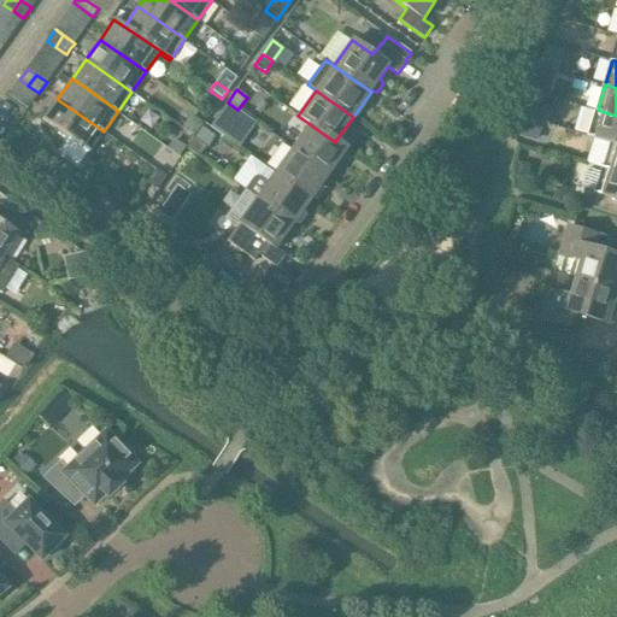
[(548,97),(530,92),(523,116),(541,122),(548,97)]
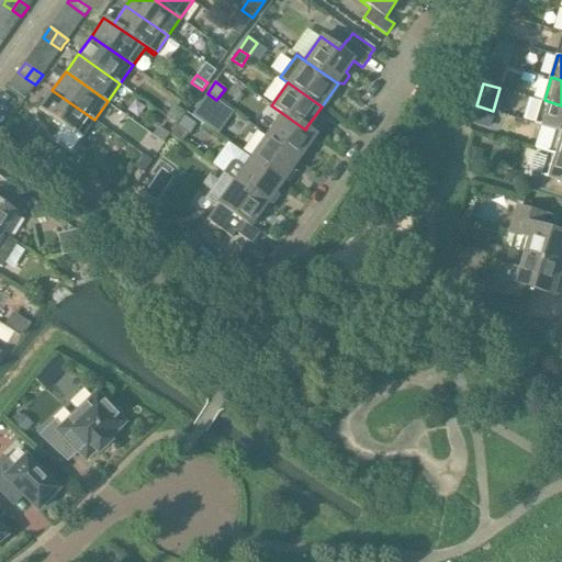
[(94,120),(52,90),(40,109),(63,125),(55,136),(74,149),(81,138),(94,120)]
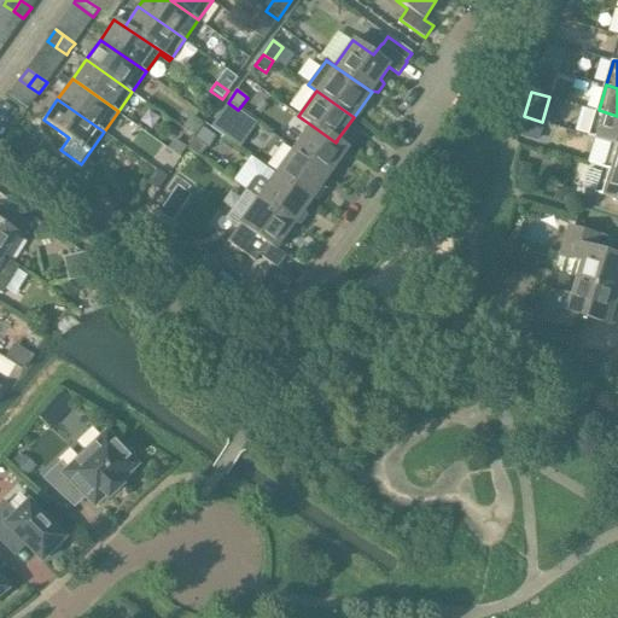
[(228,103),(223,110),(220,115),(229,122),(238,110),(228,103)]
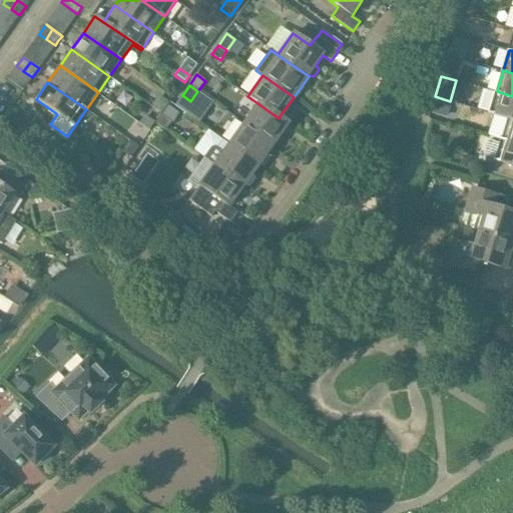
[(512,96),(497,91),(490,113),(508,118),(509,117),(512,118),(512,96)]
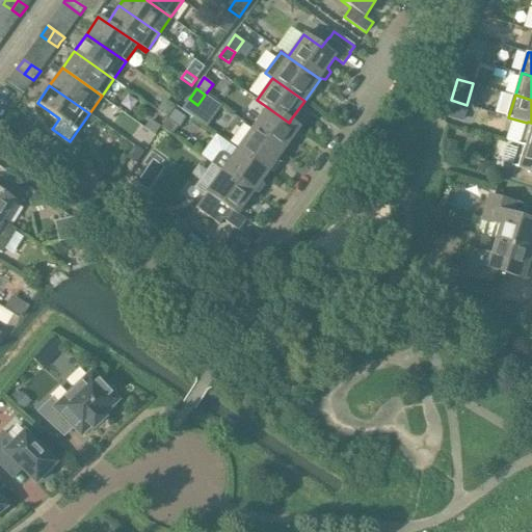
[(469,107),(451,101),(446,116),(463,123),(469,107)]
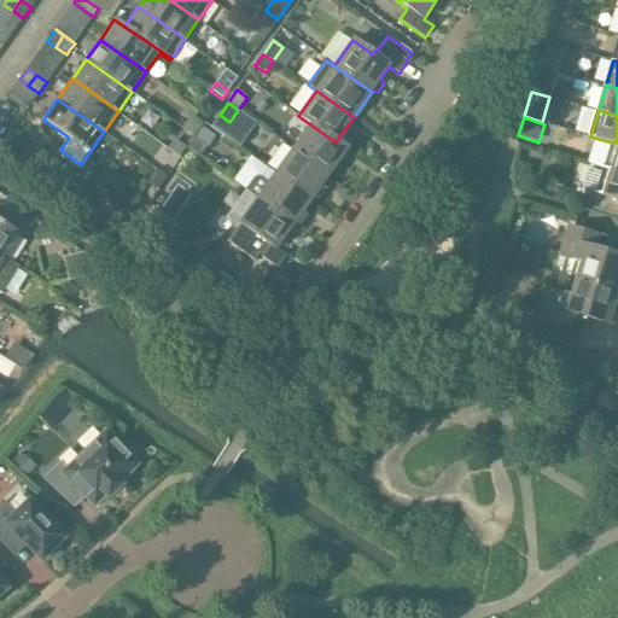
[(337,141),(336,143),(310,124),(293,149),(331,174),(348,150),(337,141)]
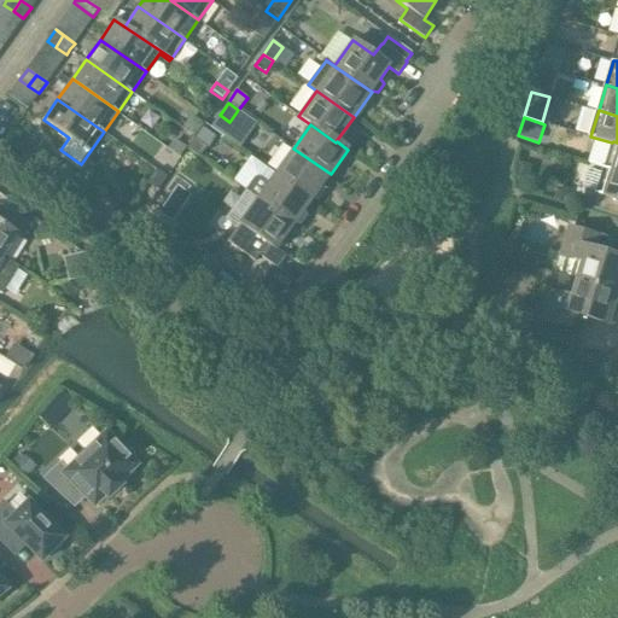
[(617,143),(613,141),(612,143),(590,136),(612,144),(606,167),(617,170),(617,143)]
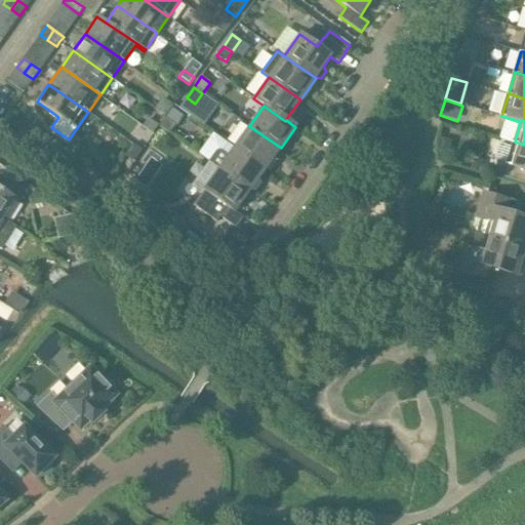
[(142,127),(152,134),(158,125),(148,118),(142,127)]
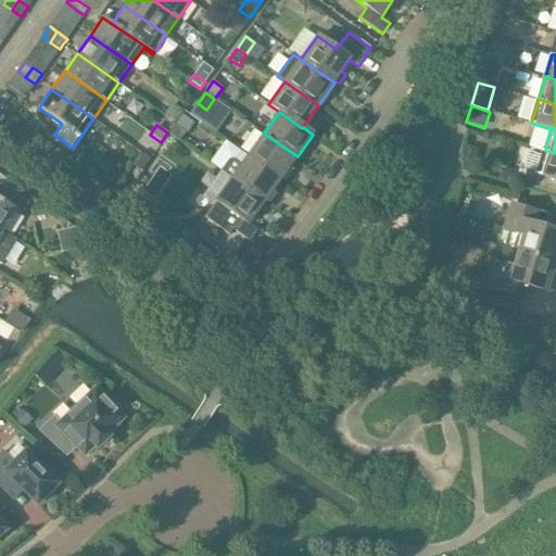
[(298,156),(264,134),(249,155),(281,178),(298,156)]
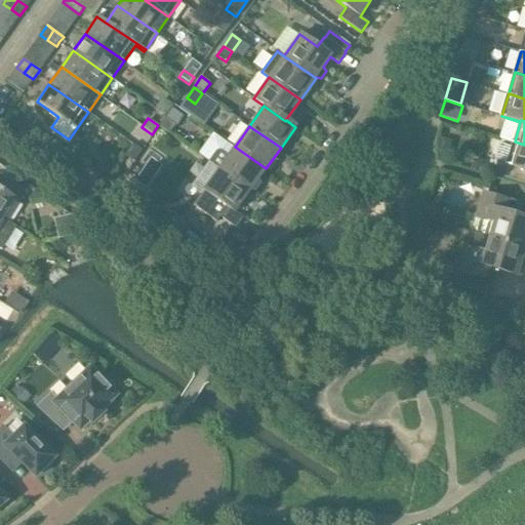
[(209,160),(225,140),(215,132),(200,152),(209,160)]
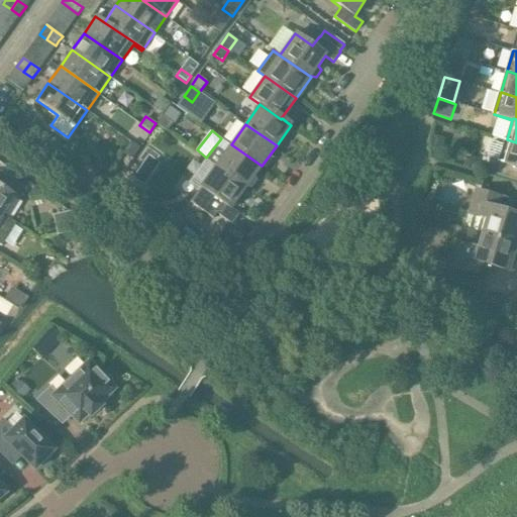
[(516,142),(507,139),(505,144),(493,140),(488,159),(492,160),(488,171),(516,179),(516,142)]
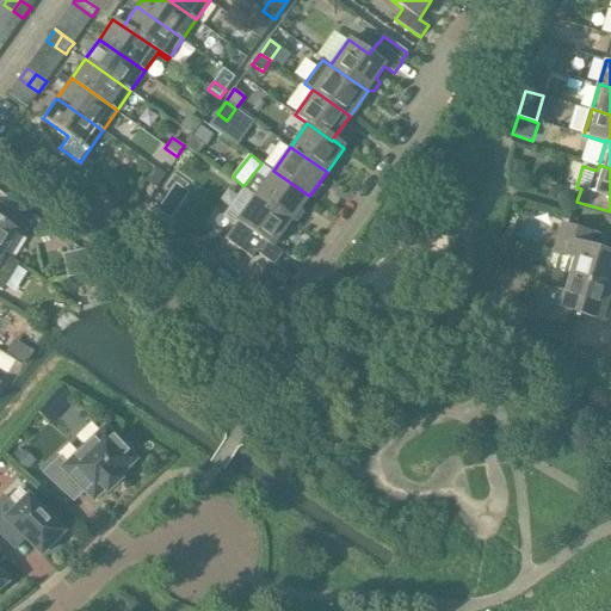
[(309,196),(273,171),(266,180),(259,177),(257,176),(253,176),(251,178),(246,185),(244,187),(291,221),(292,220),(297,222),(303,213),(301,208),(309,196)]
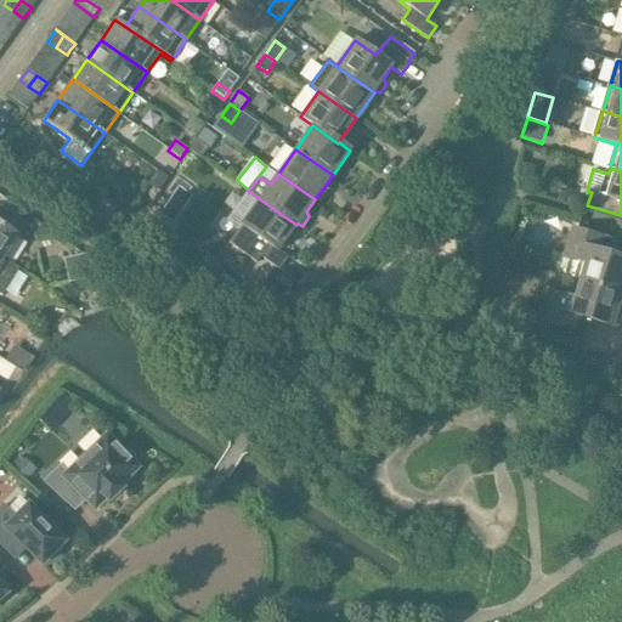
[(297,225),(248,191),(248,192),(259,199),(241,225),(242,226),(230,243),(256,263),(261,256),(280,270),(288,258),(278,250),(297,225)]
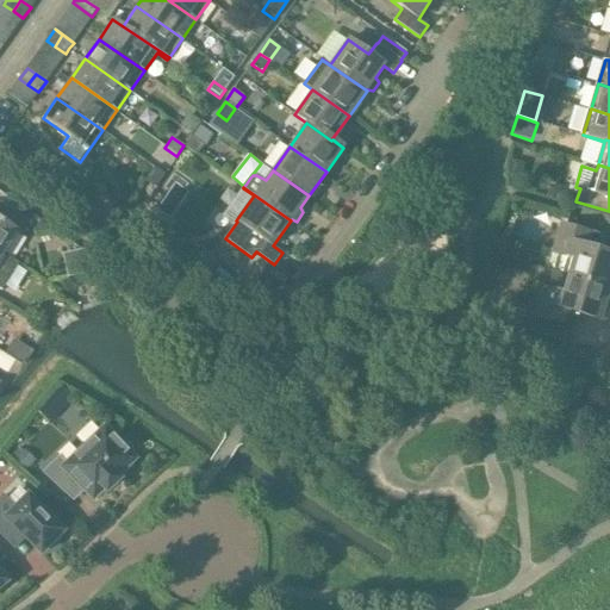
[(0,250),(1,253),(16,230),(22,234),(30,222),(4,205),(0,211),(0,250)]
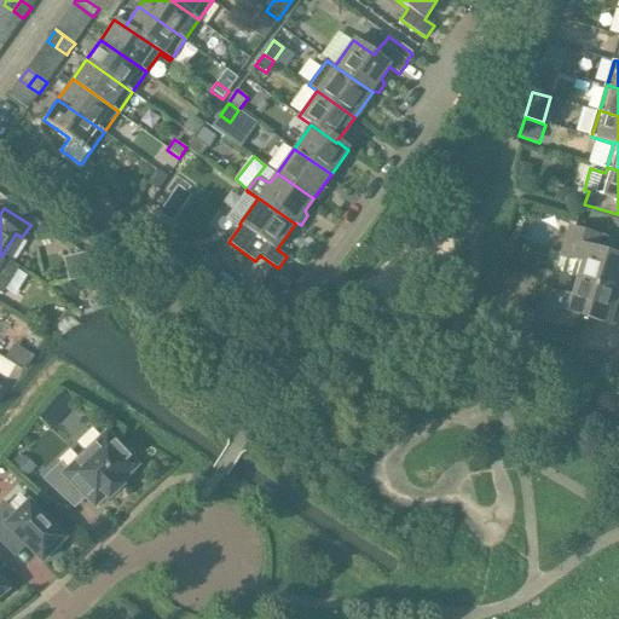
[(121,218),(114,227),(125,236),(132,226),(121,218)]
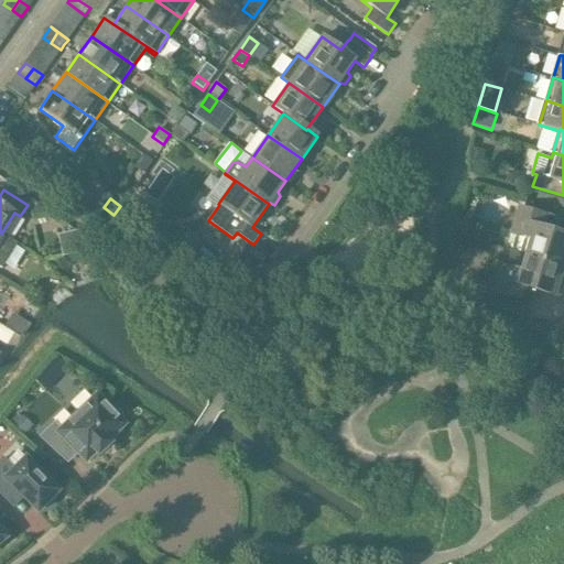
[(32,212),(32,216),(47,214),(36,205),(32,212)]
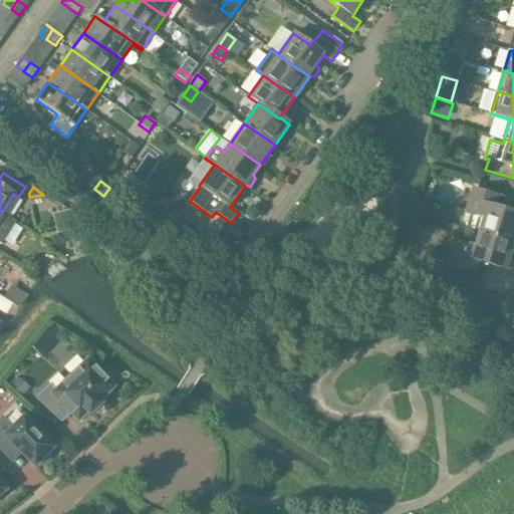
[(513,241),(513,212),(506,210),(509,199),(475,188),(468,212),(487,218),(483,232),(513,241)]
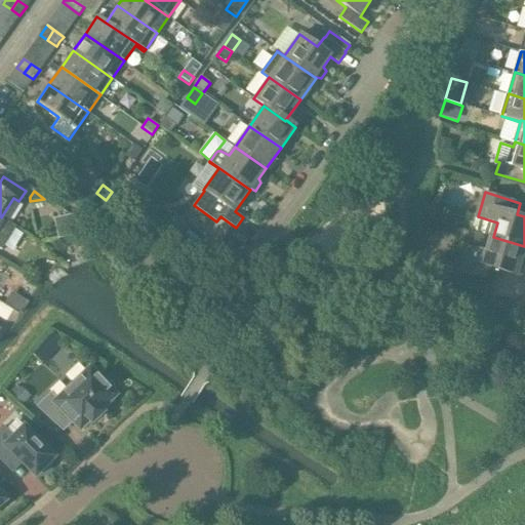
[(189,227),(183,235),(200,247),(206,239),(189,227)]
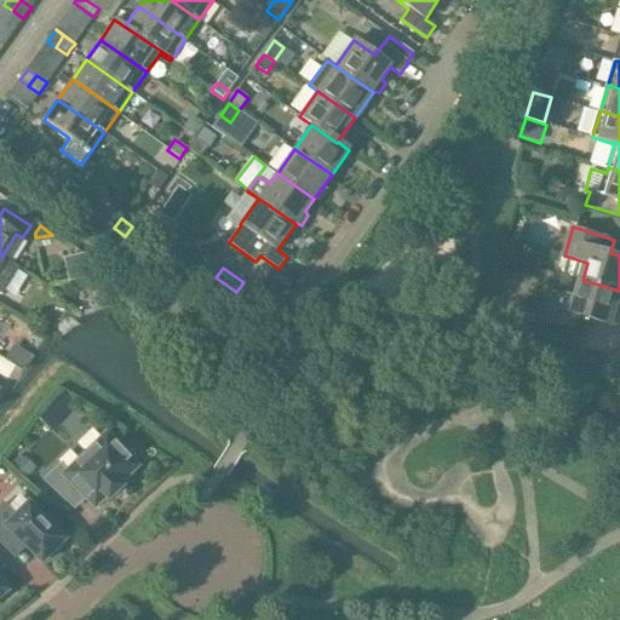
[(619,297),(619,291),(583,280),(558,273),(545,320),(586,332),(590,319),(612,325),(619,297)]
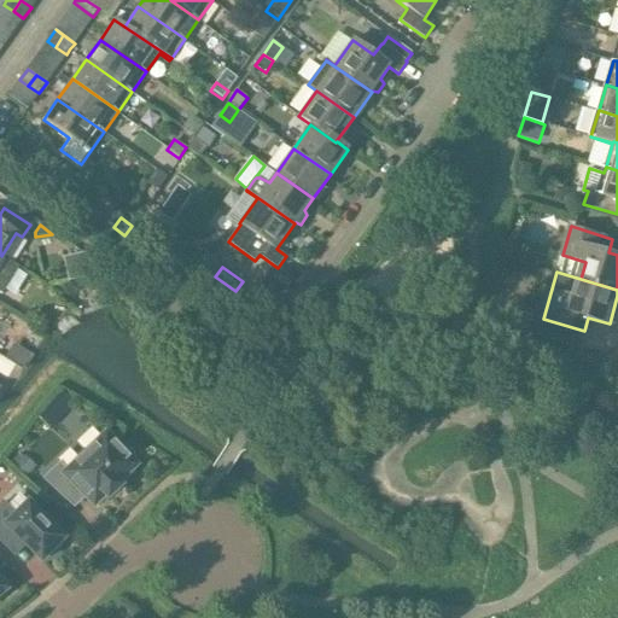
[(516,312),(511,325),(528,330),(529,331),(532,319),(534,316),(516,312)]
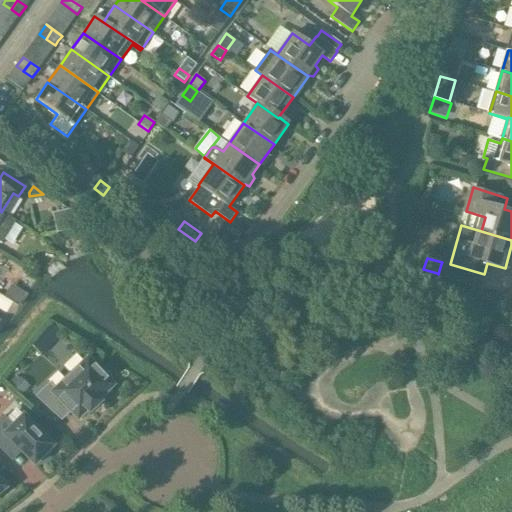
[(36,342),(46,351),(64,332),(53,323),(36,342)]
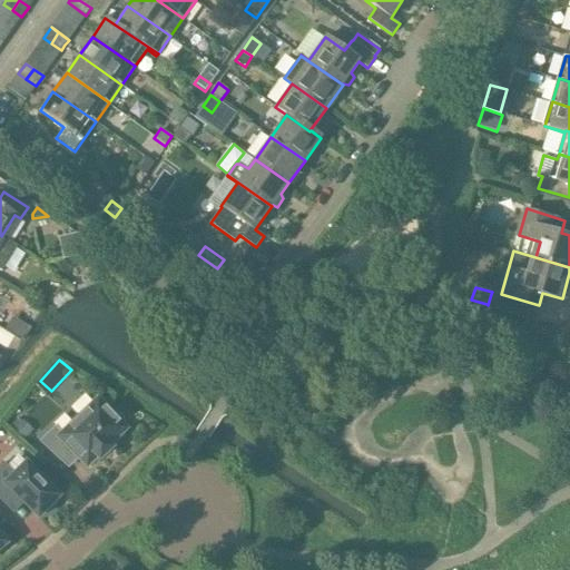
[(56,428),(41,441),(67,465),(77,457),(87,465),(97,457),(99,459),(100,458),(101,458),(101,457),(101,455),(101,454),(101,453),(100,453),(105,450),(106,450),(107,450),(108,450),(109,450),(111,448),(108,445),(125,429),(123,426),(124,421),(121,414),(115,412),(109,413),(97,400),(61,434),(56,428)]
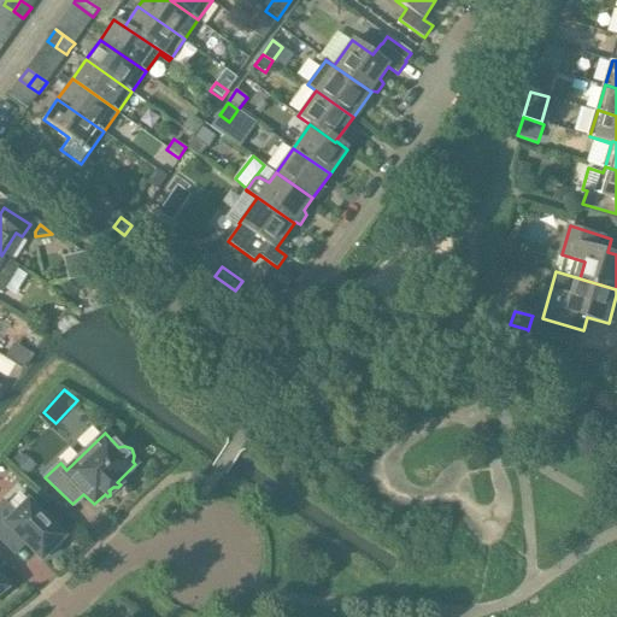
[(27,477),(34,469),(18,453),(10,463),(27,477)]
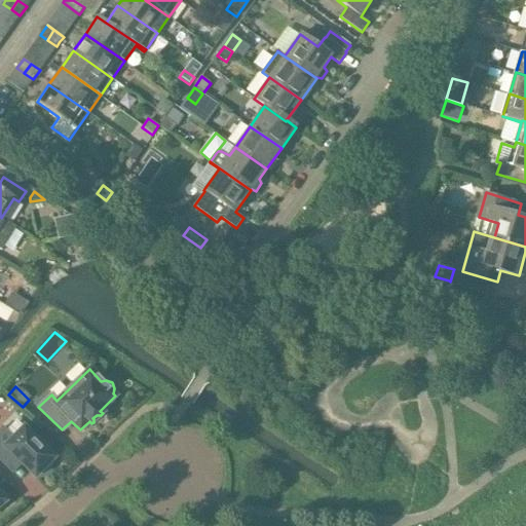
[(0,429),(0,459),(7,466),(16,458),(35,477),(38,474),(43,474),(50,466),(50,461),(53,458),(40,445),(40,442),(31,434),(29,434),(24,427),(13,438),(3,427),(0,429)]
